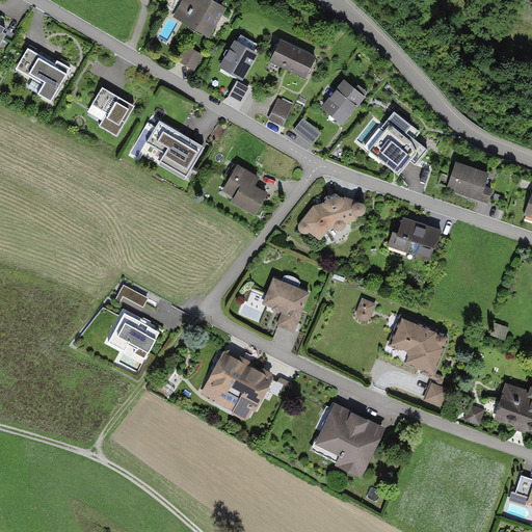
[(225,9),(209,0),(186,0),(176,18),(209,36),(225,9)]
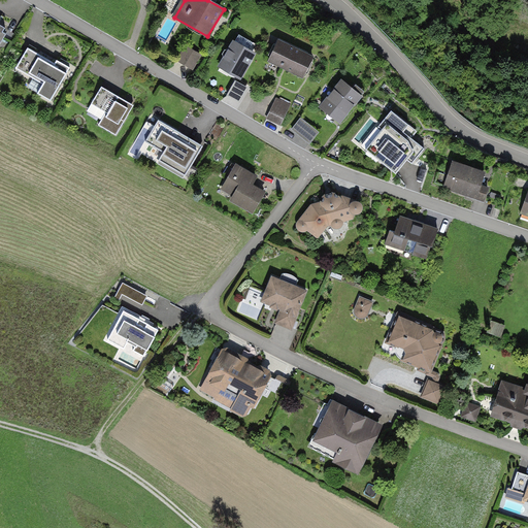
[(219,69),(240,81),(258,52),(236,39),(219,69)]
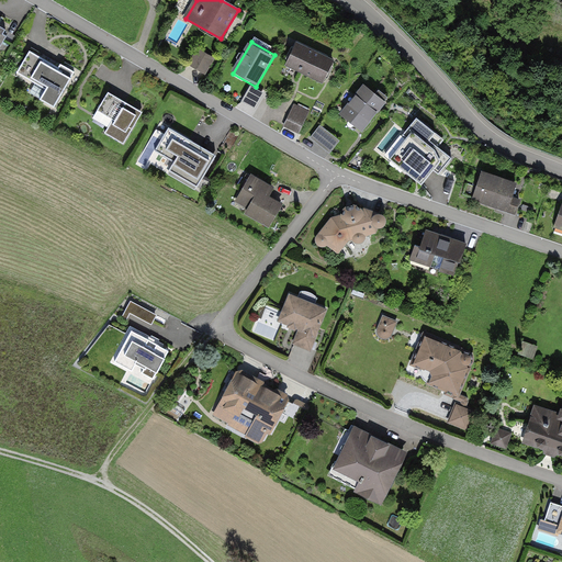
[(338,63),(298,45),(288,67),(328,85),(338,63)]
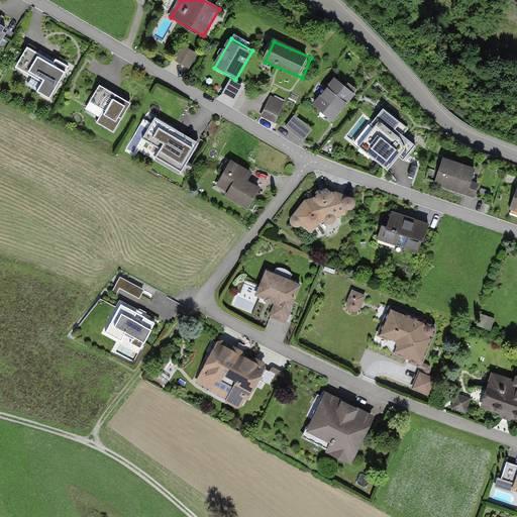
[(196,54),(182,45),(175,60),(189,68),(196,54)]
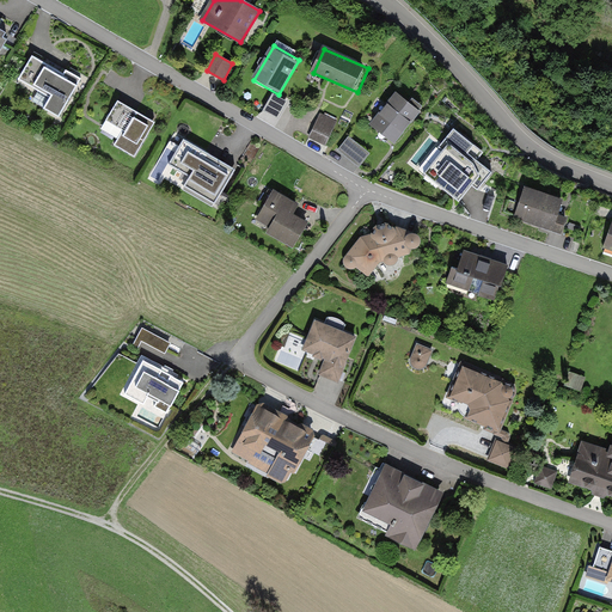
[(63,75),(32,59),(20,79),(51,97),(44,110),(59,117),(80,79),(66,72),(63,75)]
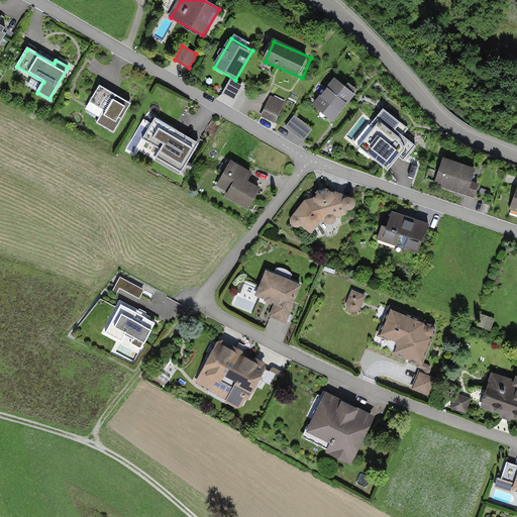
[(230,79),(223,92),(233,98),(240,85),(230,79)]
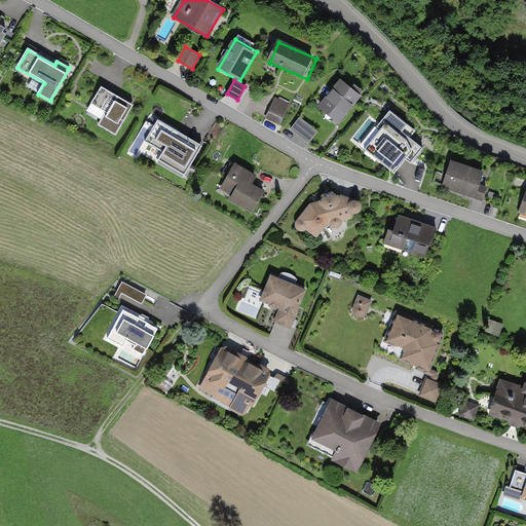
[(321,106),(339,120),(360,96),(341,81),(321,106)]
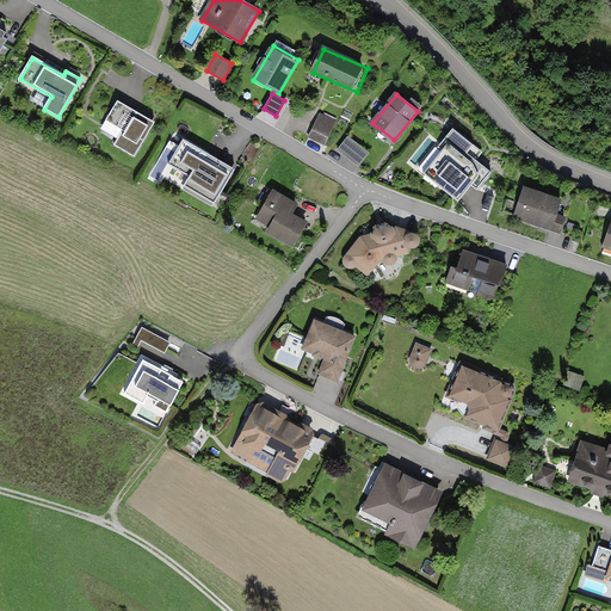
[(155,122),(118,100),(106,119),(123,130),(115,144),(135,156),(155,122)]
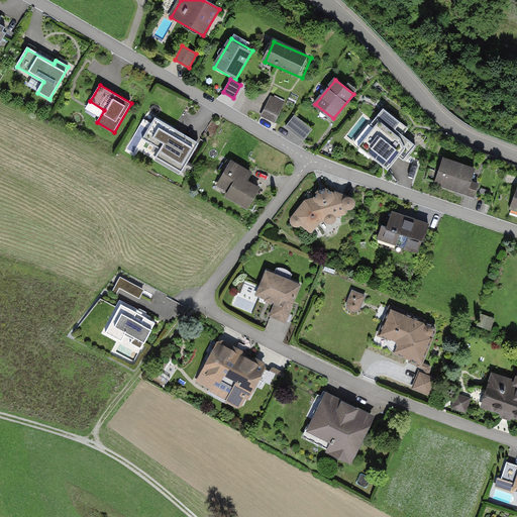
[(285,103),(272,96),(263,116),(275,122),(285,103)]
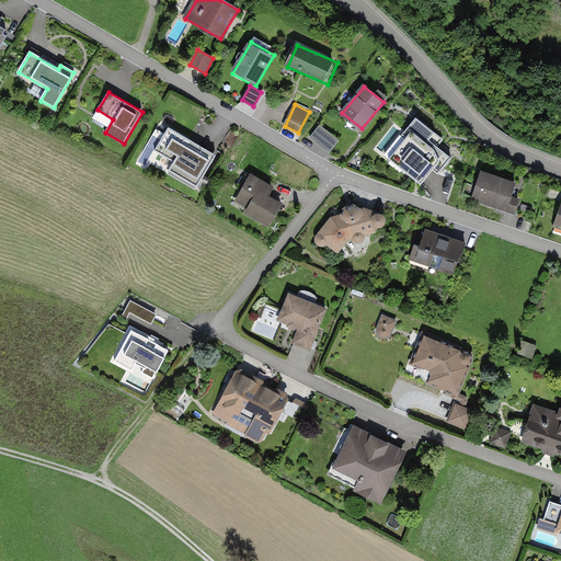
[(404,139),(388,160),(420,185),(433,170),(438,174),(449,159),(427,141),(434,134),(415,119),(401,137),(404,139)]
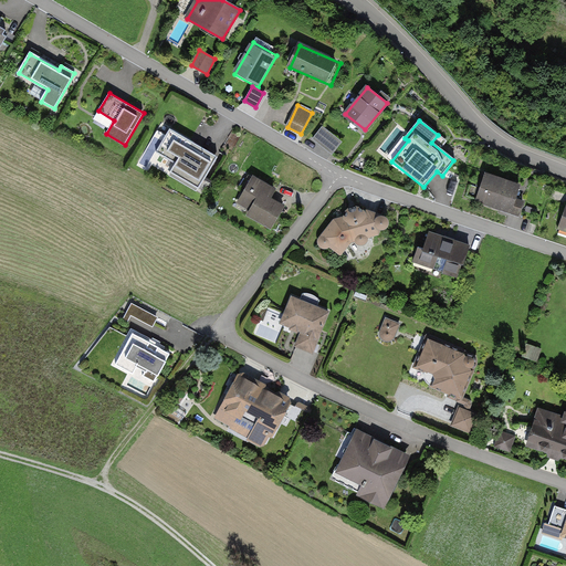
[(342,142),(323,127),(314,138),(333,153),(342,142)]
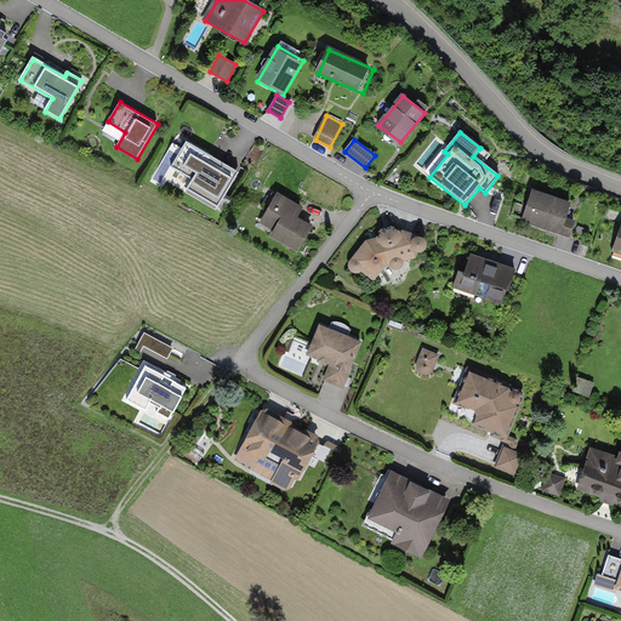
[(238,174),(187,143),(172,169),(194,182),(189,191),(218,208),(238,174)]
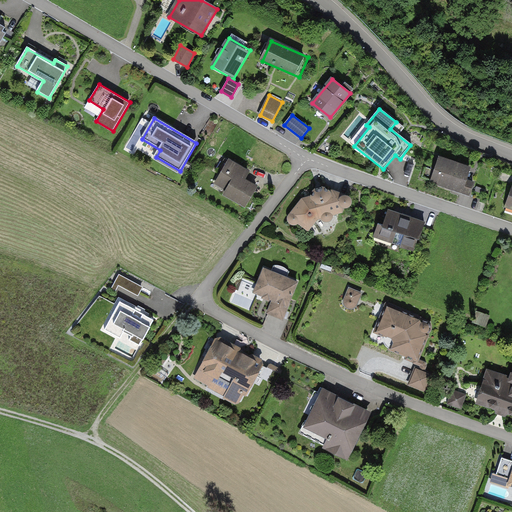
[(472,169),(440,158),(431,183),(464,194),(472,169)]
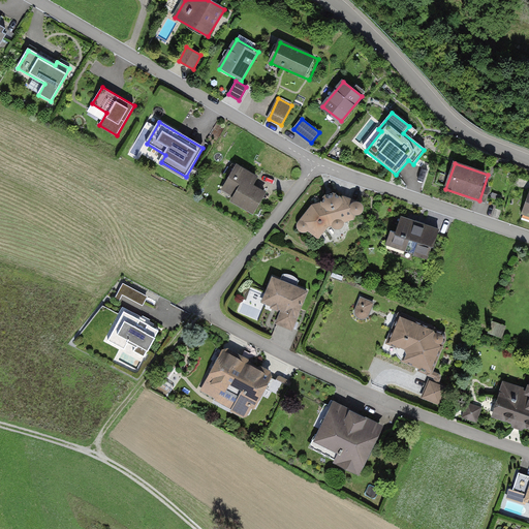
[(271,187),(239,166),(223,191),(255,212),(271,187)]
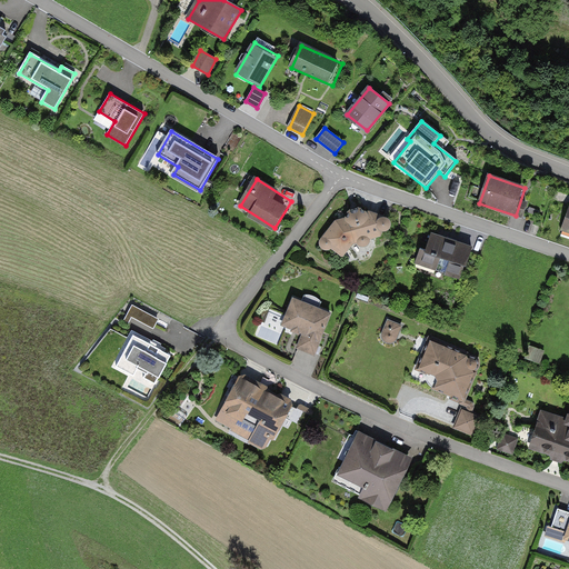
[(338,221),(322,240),(332,253),(337,249),(348,257),(360,245),(387,238),(390,230),(398,229),(400,221),(395,216),(386,218),(372,209),(356,210),(349,219),(338,221)]
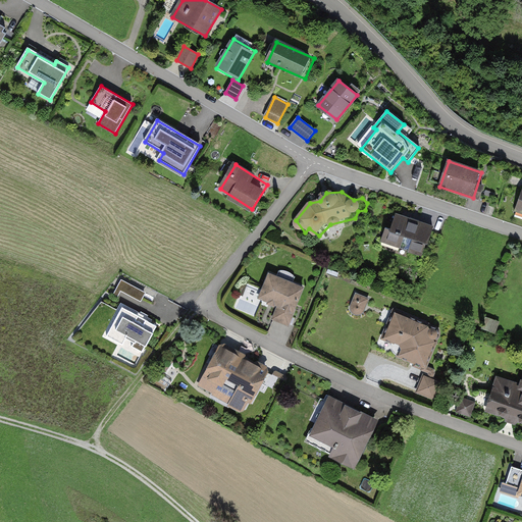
[(435,228),(396,215),(385,246),(425,259),(435,228)]
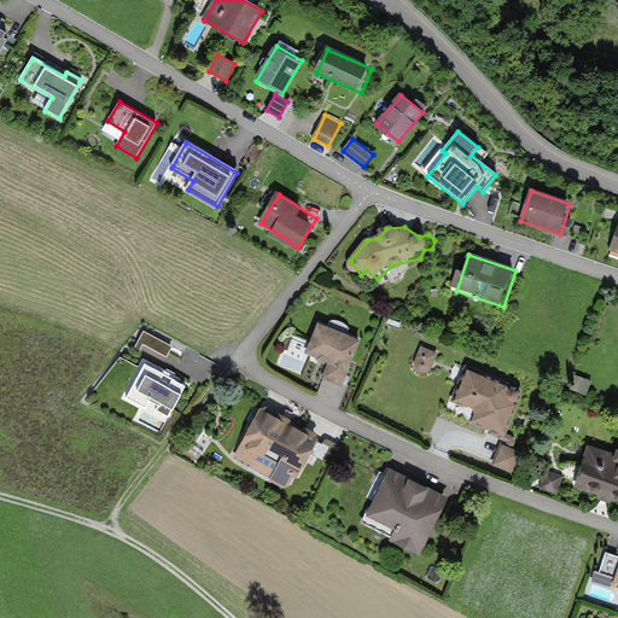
[(360,339),(319,322),(308,351),(331,361),(324,378),(342,385),(360,339)]
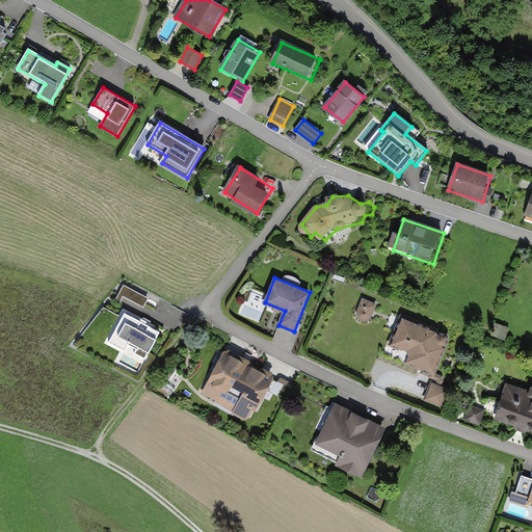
[(145,307),(150,297),(125,284),(116,299),(122,301),(125,296),(145,307)]
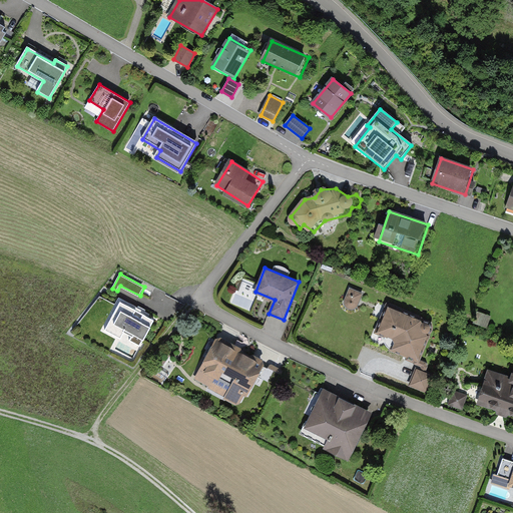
[(350,288),(346,299),(345,301),(345,303),(346,306),(348,307),(350,308),(352,309),(354,309),(356,308),(358,306),(359,304),(363,293),(350,288)]
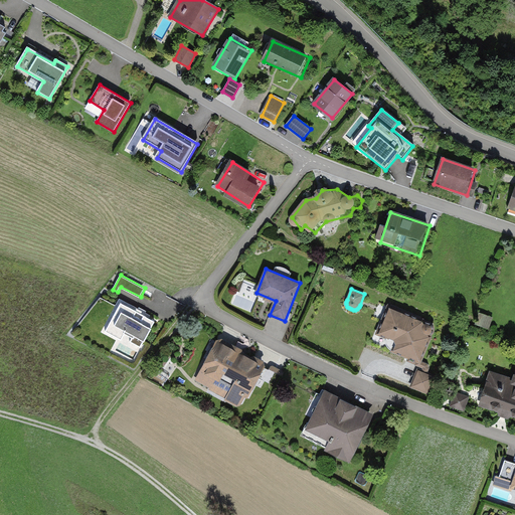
[(154,319),(122,302),(107,330),(122,337),(125,332),(134,336),(131,341),(141,346),(154,319)]
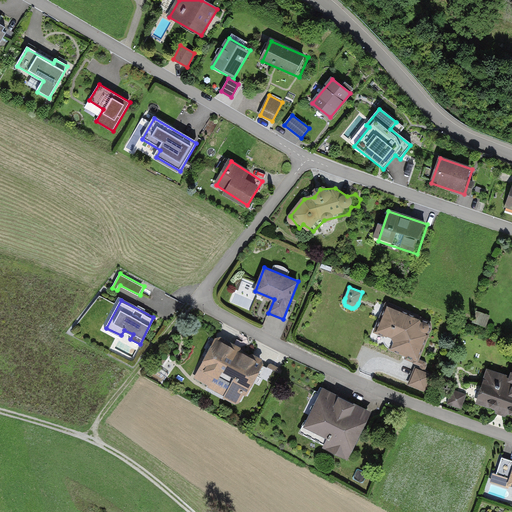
[(433,323),(387,304),(375,332),(394,339),(390,348),(418,359),(433,323)]
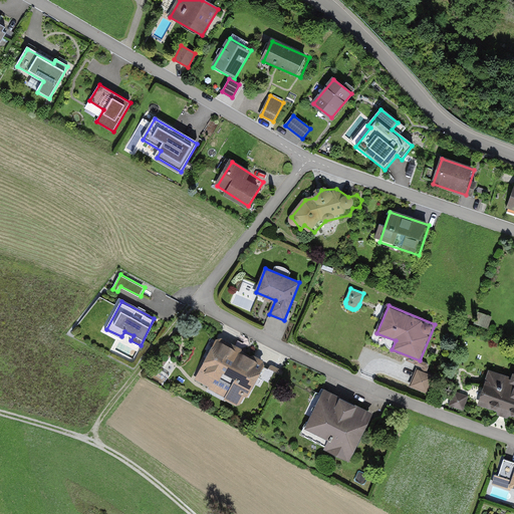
[(264,362),(219,338),(197,378),(229,396),(227,399),(236,404),(239,403),(244,394),(246,395),(264,362)]
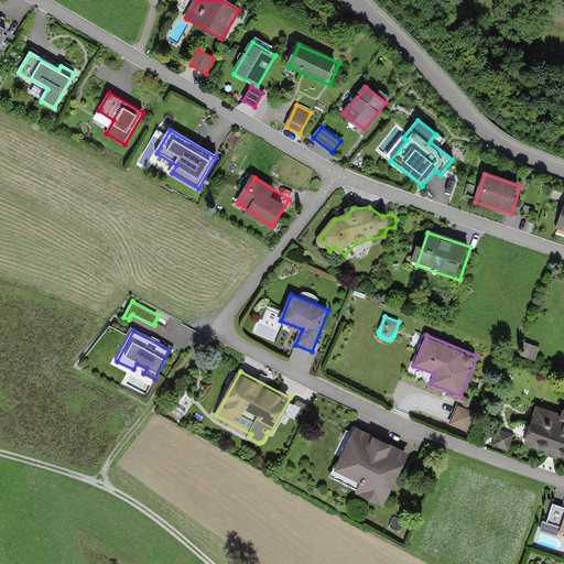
[(310,411),(295,403),(286,420),(302,427),(310,411)]
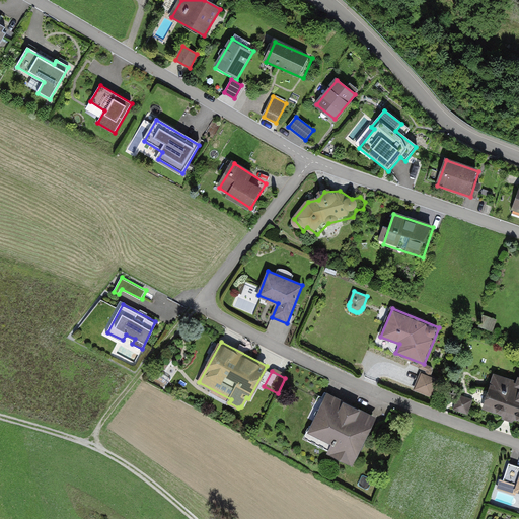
[(438,380),(422,373),(416,389),(432,396),(438,380)]
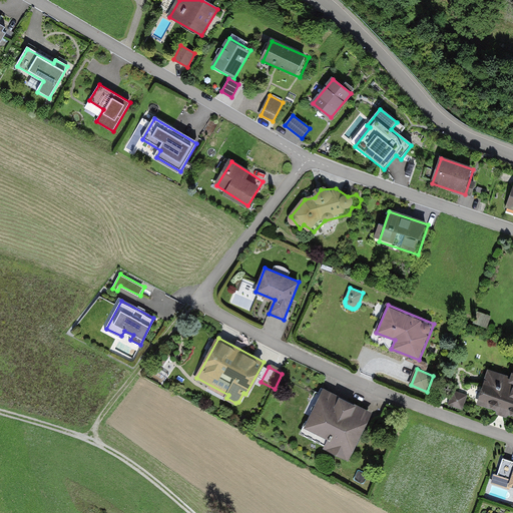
[(489,373),(478,404),(512,416),(512,377),(512,381),(489,373)]
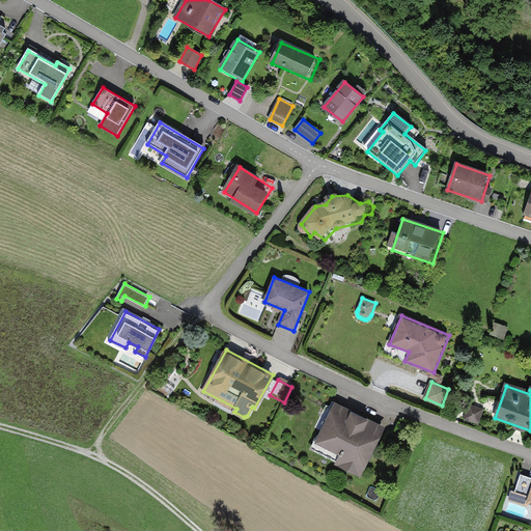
[(383,427),(336,404),(317,443),(342,455),(338,464),(360,474),(383,427)]
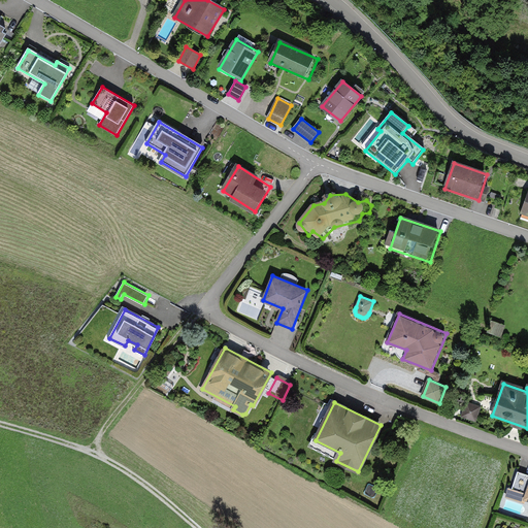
[(481,406),(467,402),(463,416),(476,420),(481,406)]
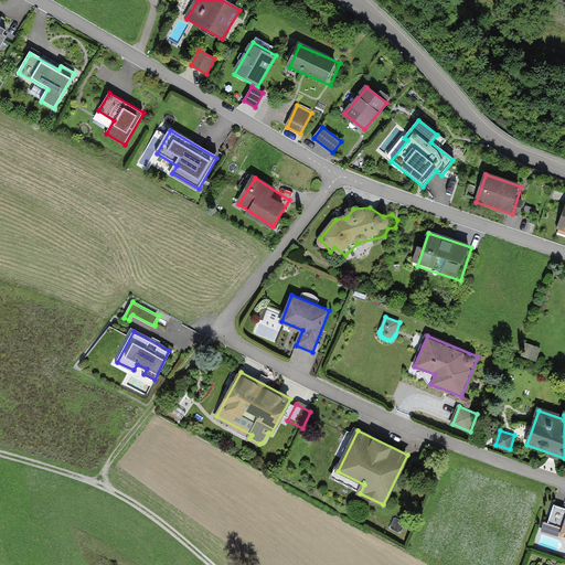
[(564,508),(554,504),(548,522),(545,522),(543,531),(562,537),(562,534),(564,535),(564,508)]
